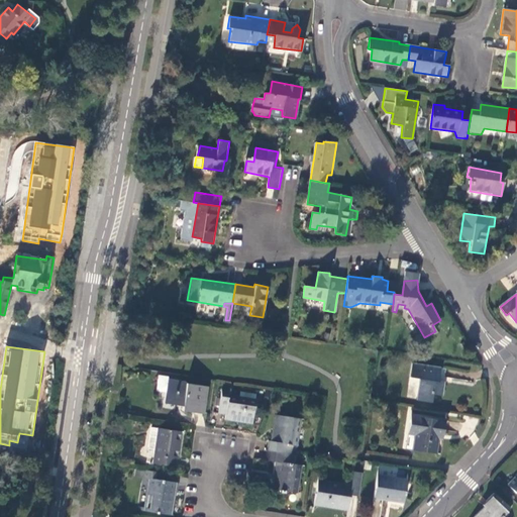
[(445,370),(411,364),(410,376),(420,378),(417,399),(430,401),(431,395),(441,396),(445,370)]
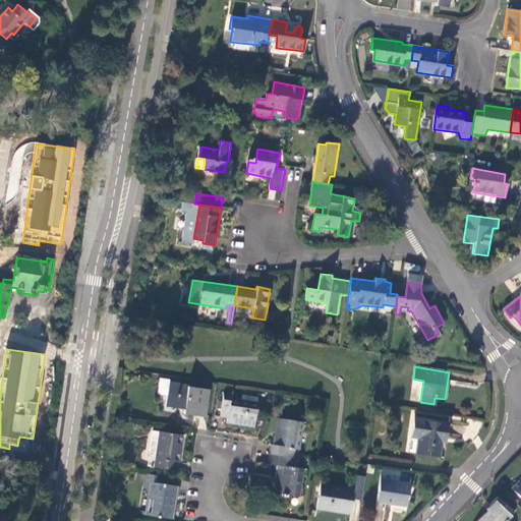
[(169,395),(171,383),(171,381),(162,379),(160,393),(169,395)]
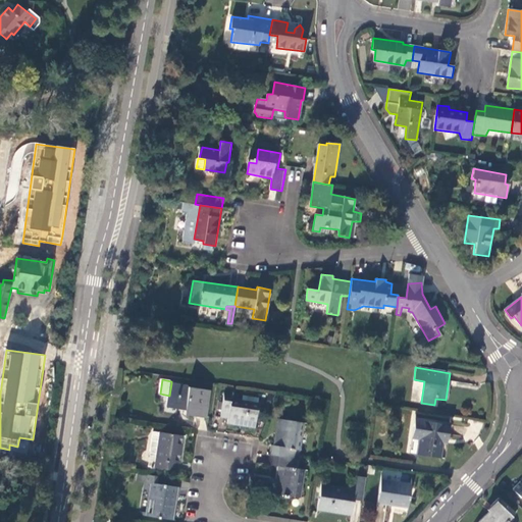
[(209,389),(171,383),(169,396),(167,407),(186,410),(186,414),(205,418),(209,389)]
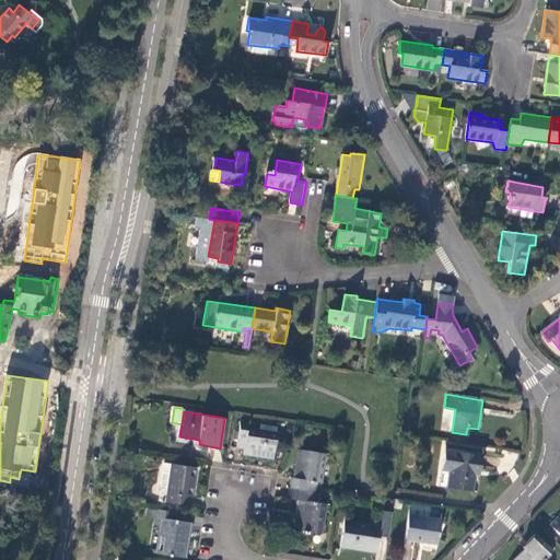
[(277,440),(276,440),(259,438),(248,435),(251,422),(241,421),(236,448),(245,450),(245,456),(273,459),(277,440)]
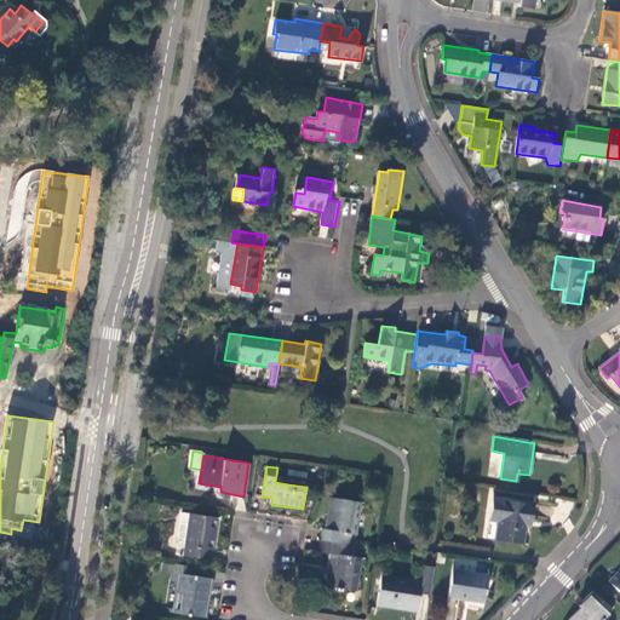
[(287,484),(305,487),(306,478),(287,475),(287,484)]
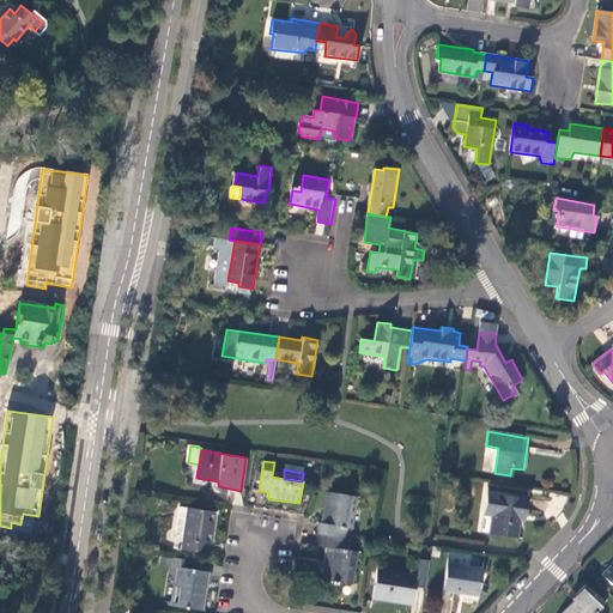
[(527,497),(487,491),(484,513),(481,530),(485,530),(485,532),(516,536),(520,514),(525,514),(527,497)]
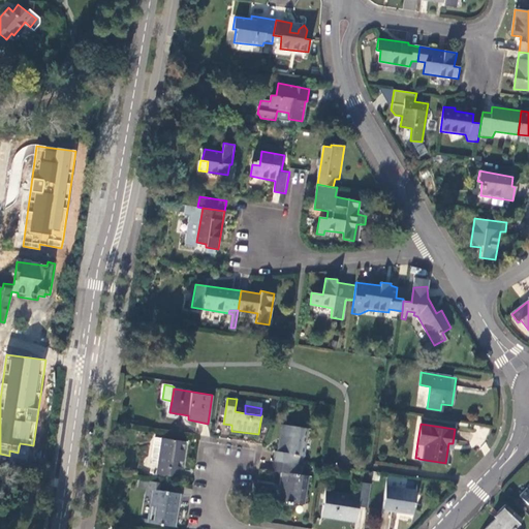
[(276,449),(274,460),(305,465),(307,454),(304,454),(308,428),(284,425),(281,449),(276,449)]
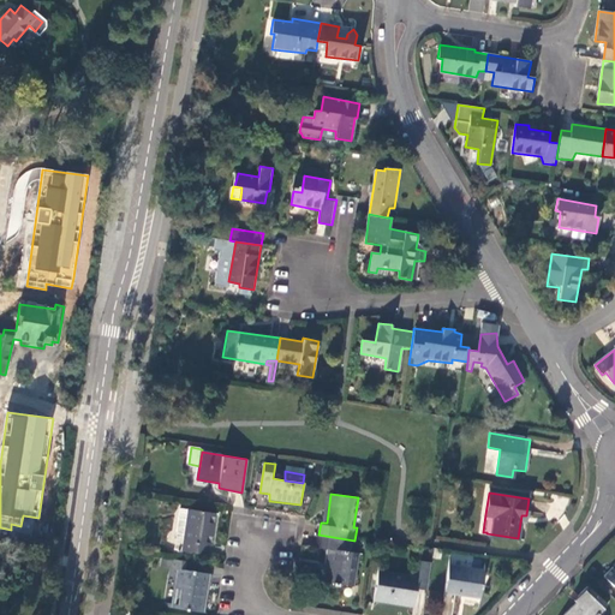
[(215,513),(189,509),(181,550),(207,554),(208,545),(210,545),(215,513)]
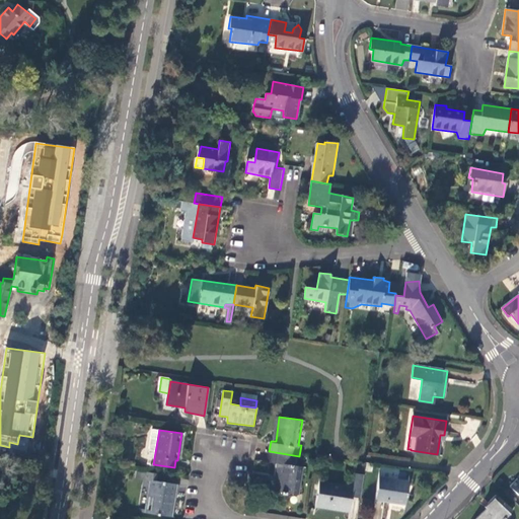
[(299,456),(269,451),(268,461),(278,462),(274,491),(282,492),(281,494),(287,496),(287,493),(297,494),(301,467),(297,466),(299,456)]
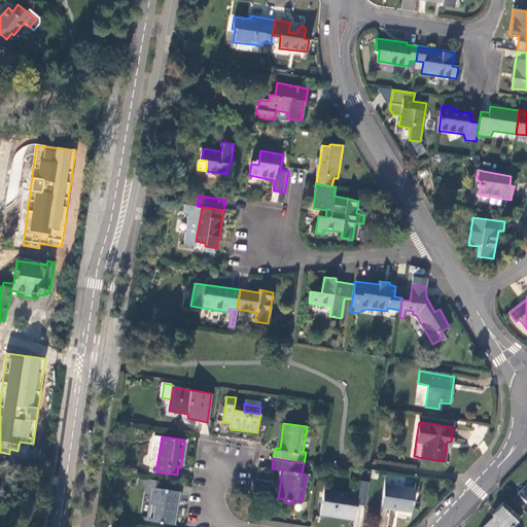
[(365,505),(370,482),(360,481),(358,492),(350,491),(350,493),(324,489),(321,514),(354,519),(357,504),(365,505)]
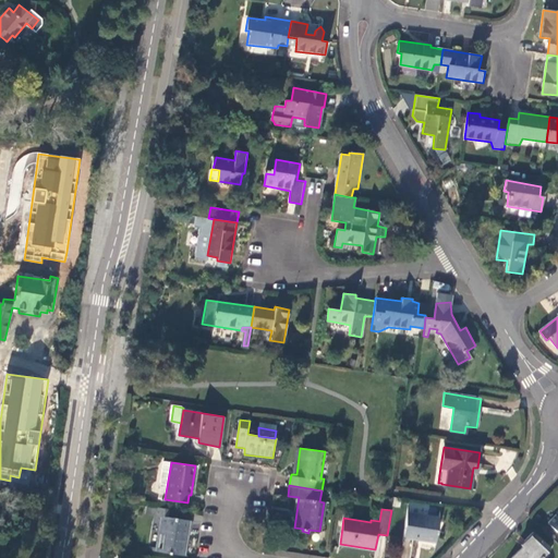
[(439,518),(408,512),(404,537),(436,542),(439,518)]
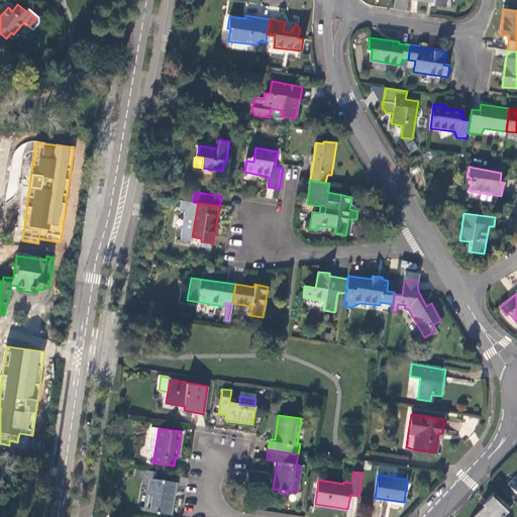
[(178,483),(144,478),(143,483),(151,484),(147,511),(169,514),(172,490),(177,490),(178,483)]
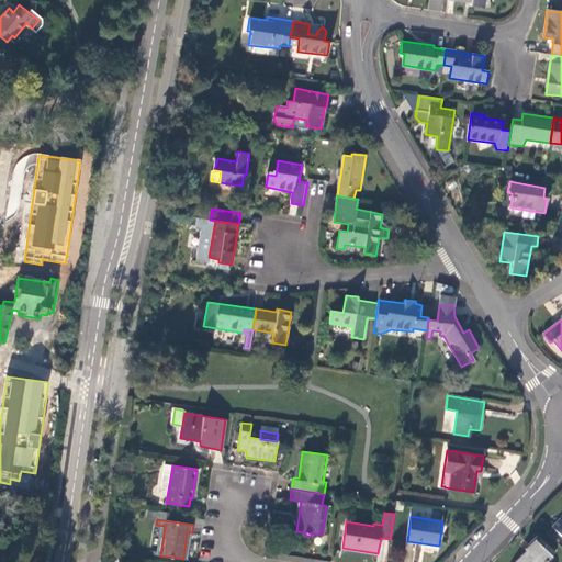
[(561,521),(560,520),(552,528),(561,537),(561,521)]
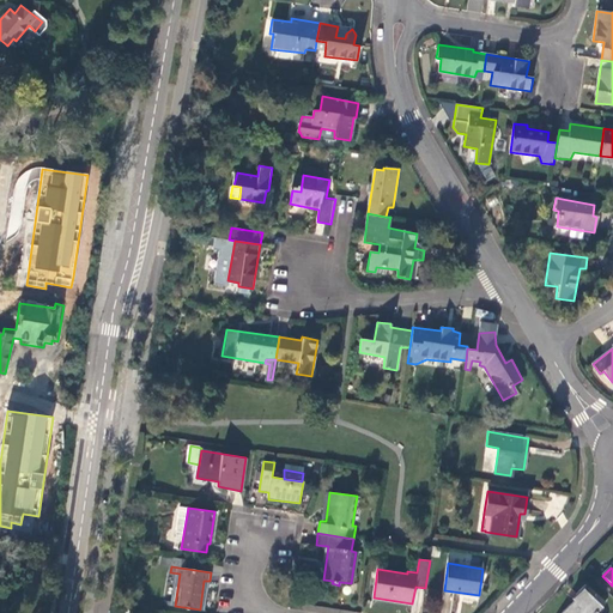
[(574,601),(562,612),(595,612),(602,605),(584,587),(572,600),(574,601)]
